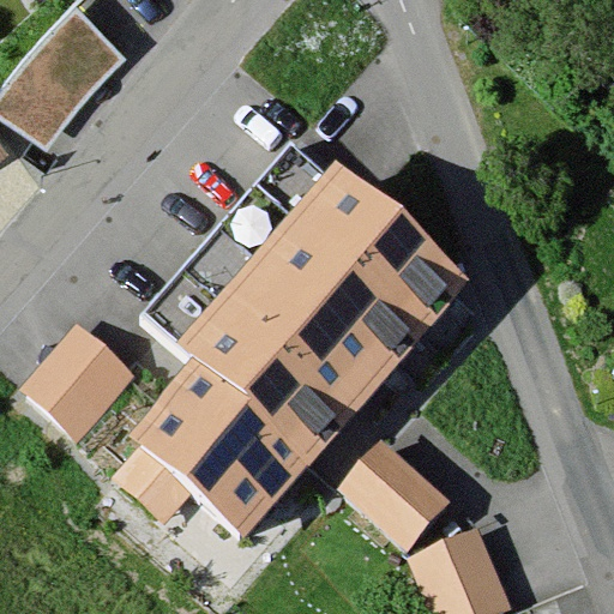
[(124,54),(74,2),(31,50),(0,90),(0,107),(48,144),(82,97),(124,54)]
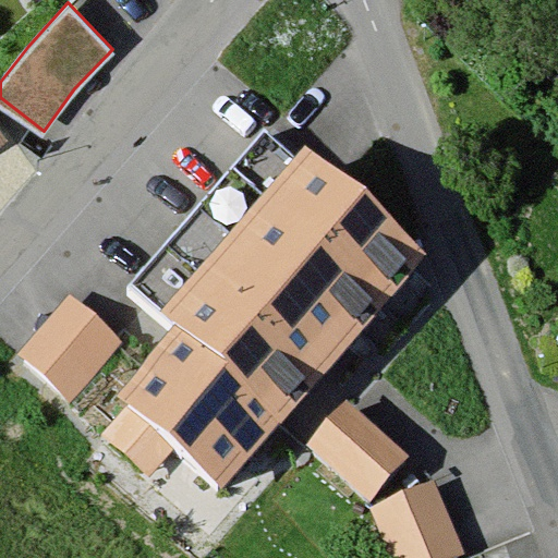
[(0,111),(0,132),(10,125),(0,111)]
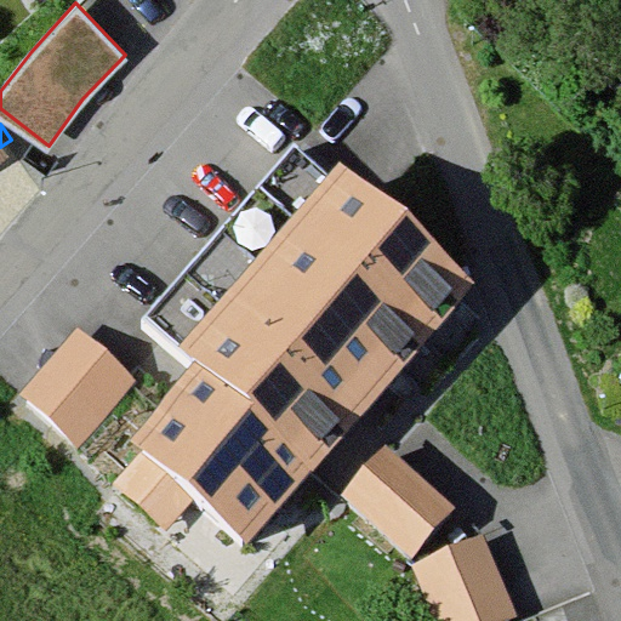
[(188,354),(325,167),(290,141),(153,328),(188,354)]
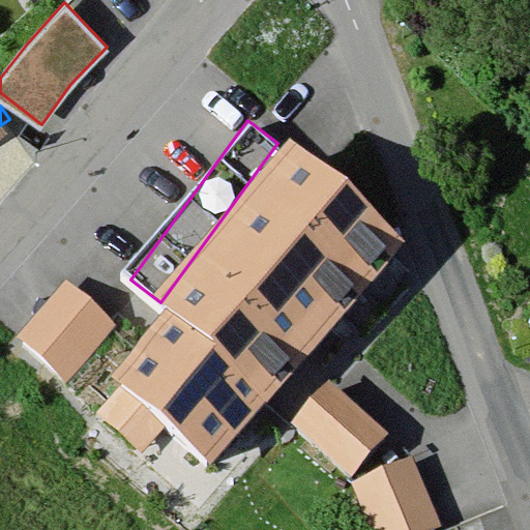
[(412,268),(303,170),(109,383),(217,481),(412,268)]
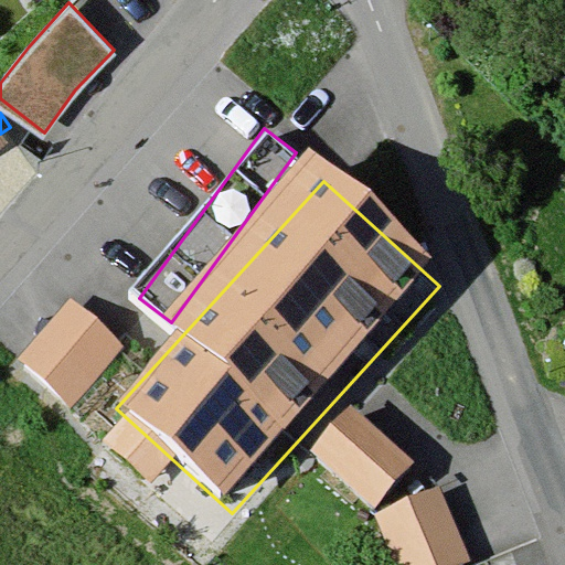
[(74,295),(19,353),(70,401),(125,342),(74,295)]
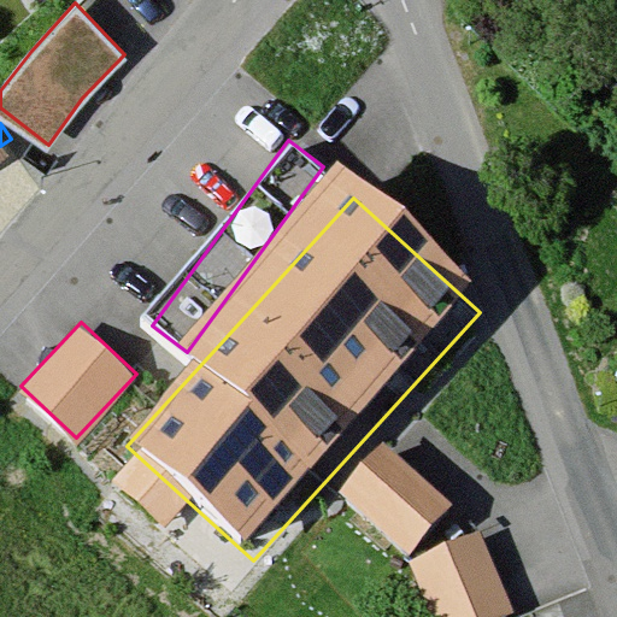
[(405,560),(447,513),(387,459),(345,507),(405,560)]
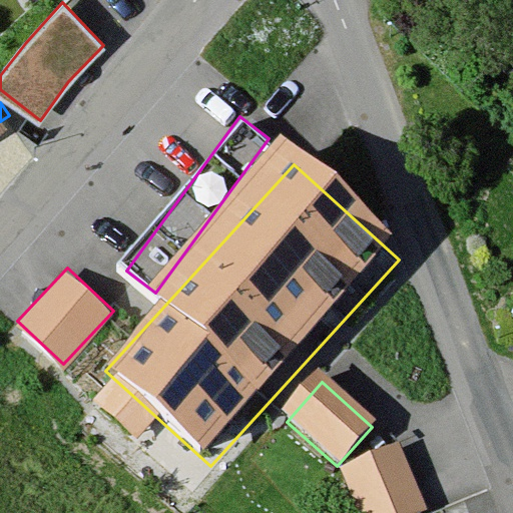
[(404,444),(344,469),(361,512),(431,512),(432,512),(404,444)]
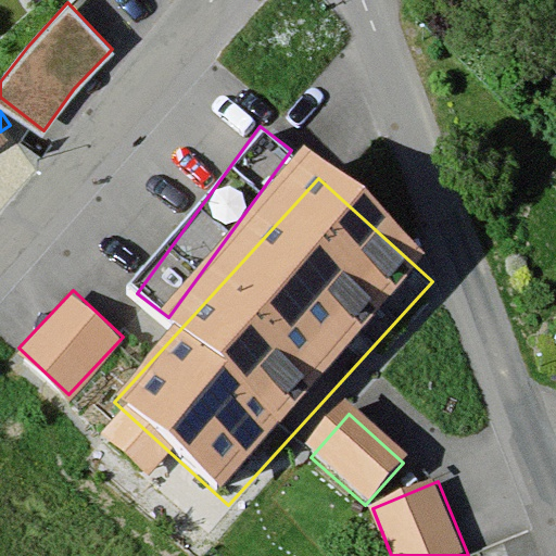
All buildings are outlined.
